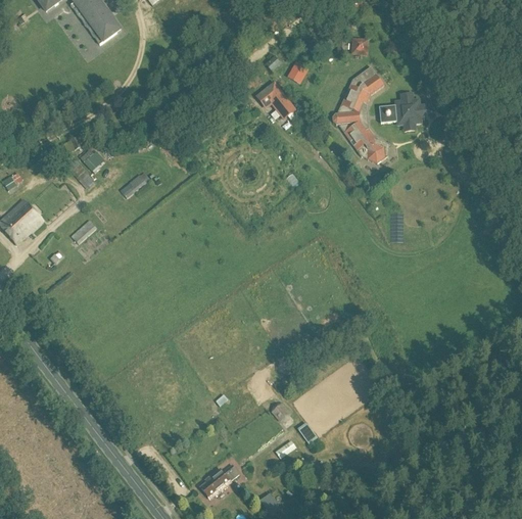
[(38,0),(46,9),(58,0),(38,0)]
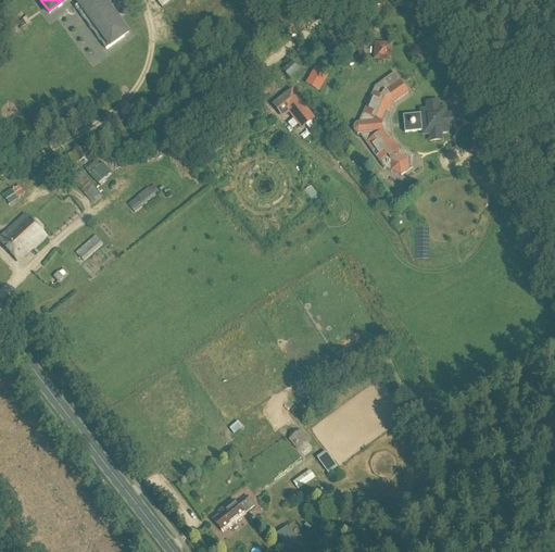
[(78,0),(74,3),(105,46),(127,29),(105,0),(78,0)]
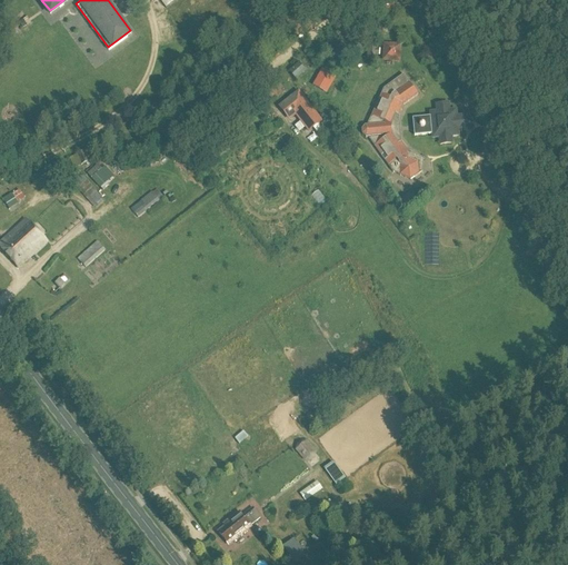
[(391,10),(394,0),(381,0),(379,8),(391,10)]
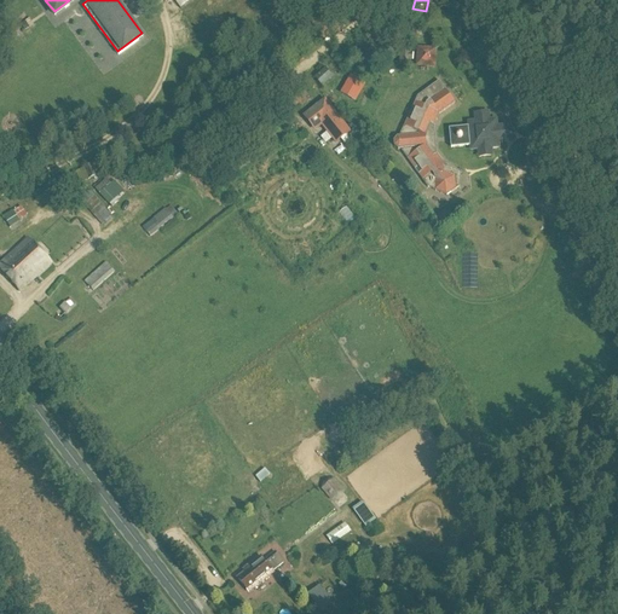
[(485,36),(474,41),(481,56),(491,51),(485,36)]
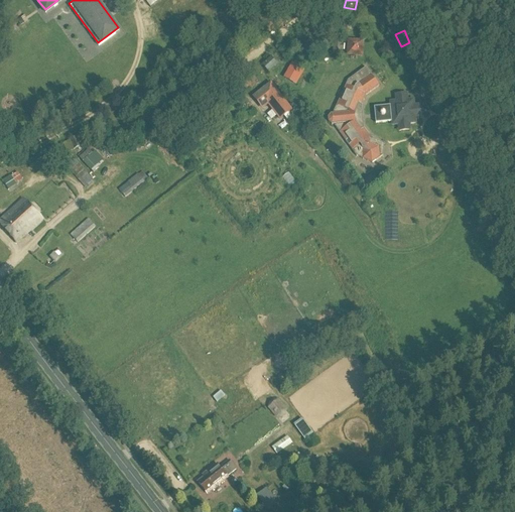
[(361,52),(362,39),(349,38),(348,51),(361,52)]
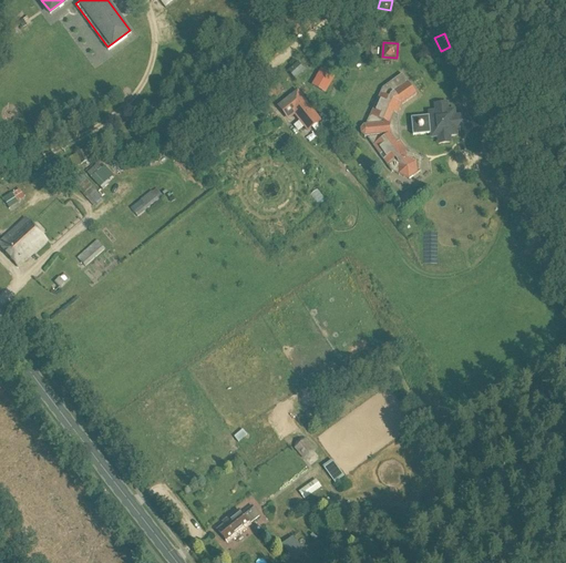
[(294,75),(300,69),(295,62),(288,69),(294,75)]
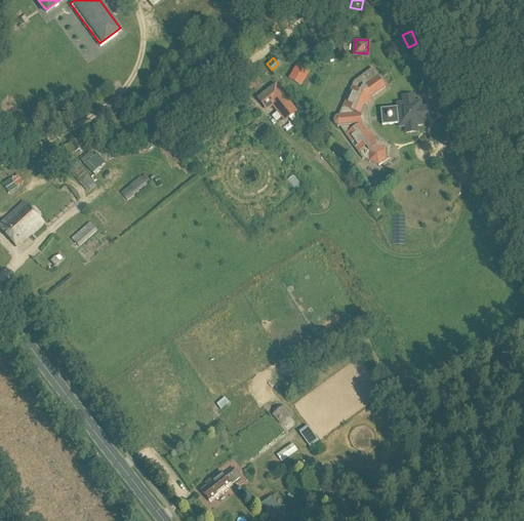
[(428,59),(418,65),(420,70),(418,71),(420,76),(433,71),(428,59)]
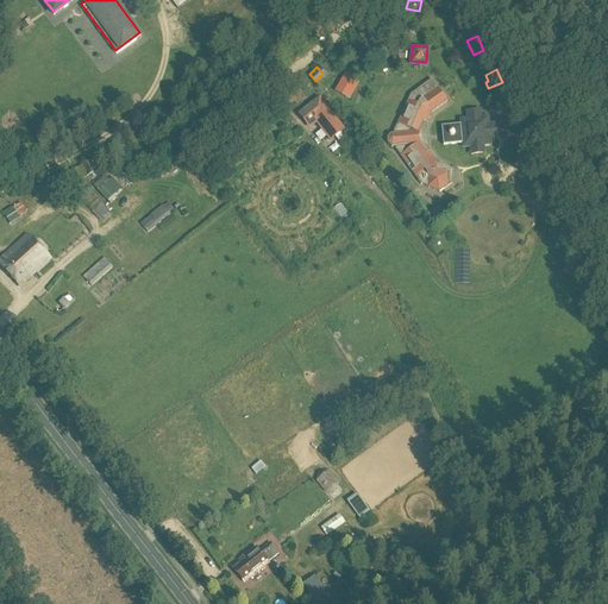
[(451,180),(453,165),(436,158),(425,143),(424,125),(431,108),(446,98),(431,76),(409,92),(392,131),(390,131),(389,131),(387,134),(386,136),(387,140),(390,144),(393,143),(418,178),(420,181),(438,189),(451,180)]
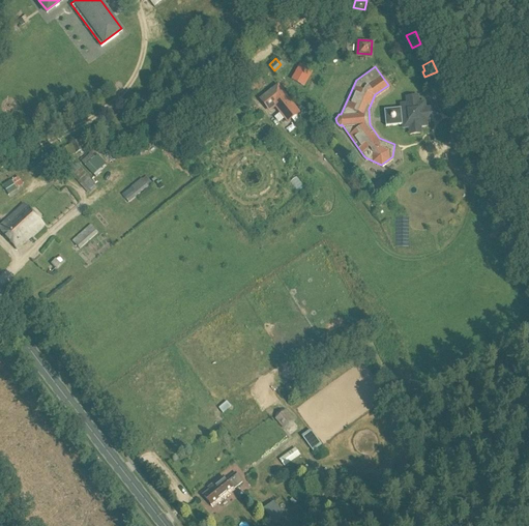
[(293,78),(303,84),(310,74),(299,67),(293,78)]
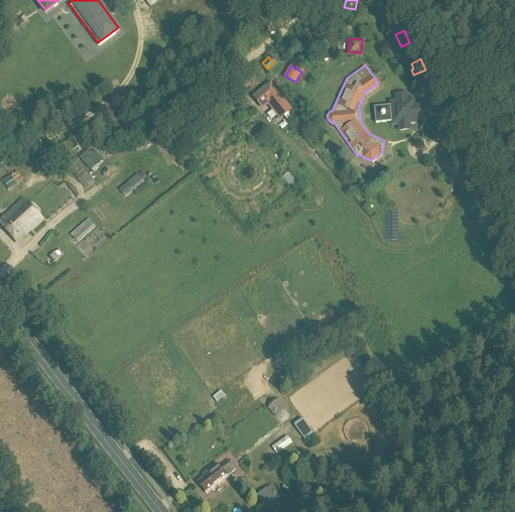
[(254,94),(254,95),(261,104),(267,99),(279,115),(289,107),(270,83),(269,82),(254,94)]
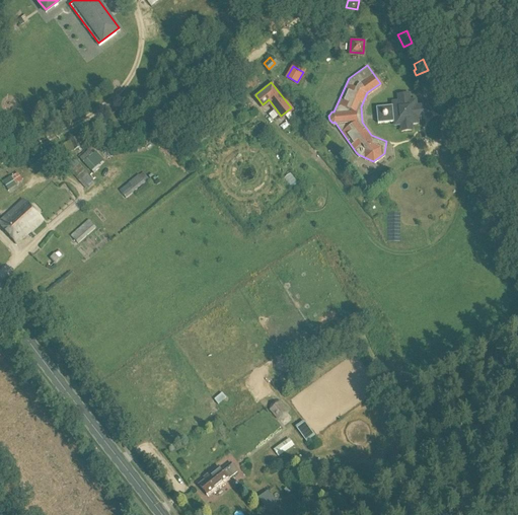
[(415,113),(421,113),(420,104),(414,105),(414,99),(408,99),(407,93),(399,94),(399,100),(393,101),(394,106),(382,107),(379,111),(380,115),(383,117),(395,116),(395,121),(401,121),(402,126),(410,126),(410,120),(416,119),(415,113)]
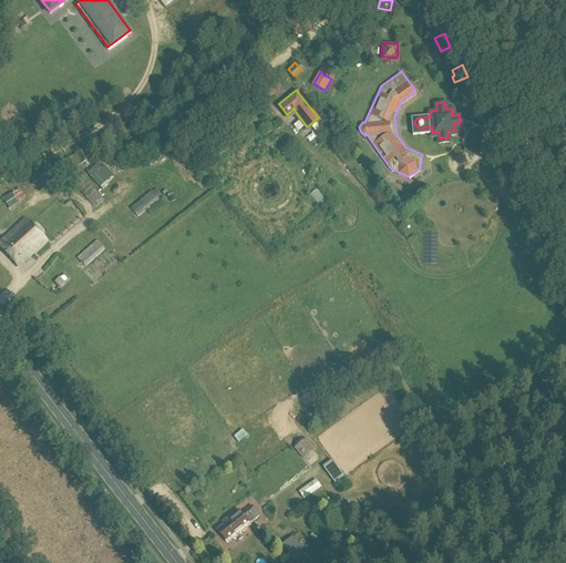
[(72,163),(86,157),(83,146),(69,153),(72,163)]
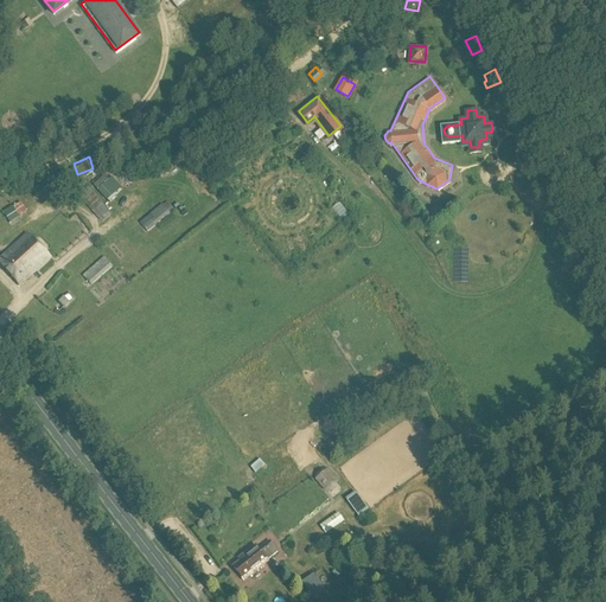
[(166,165),(161,165),(138,167),(139,174),(166,171),(166,165)]
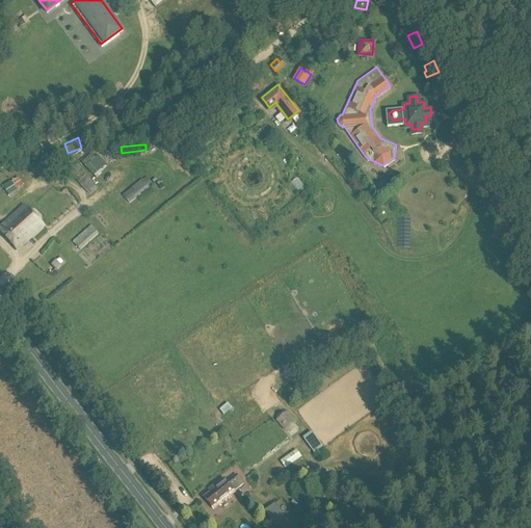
[(100,164),(111,154),(103,146),(91,156),(100,164)]
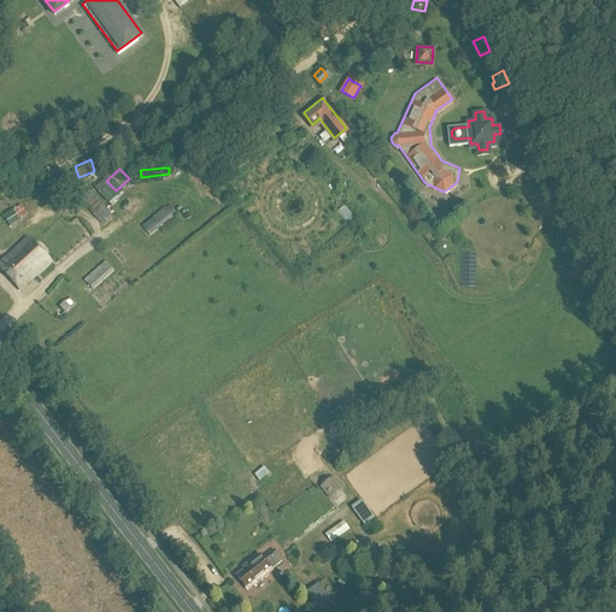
[(111,213),(83,180),(74,188),(101,222),(111,213)]
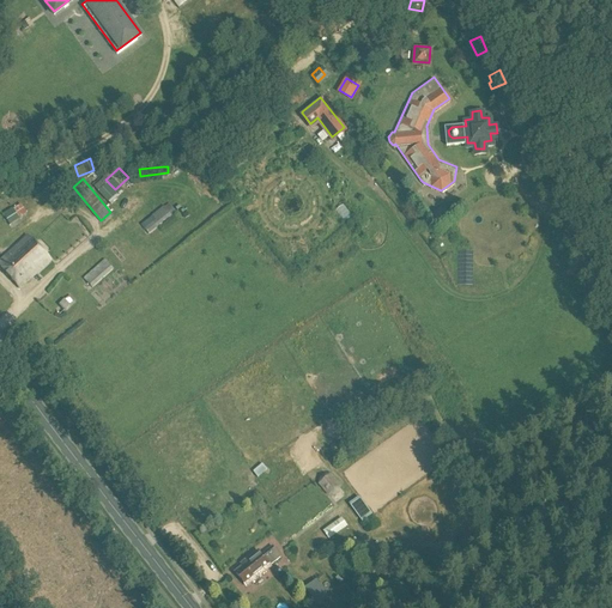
[(465,180),(448,193),(454,201),(471,188),(465,180)]
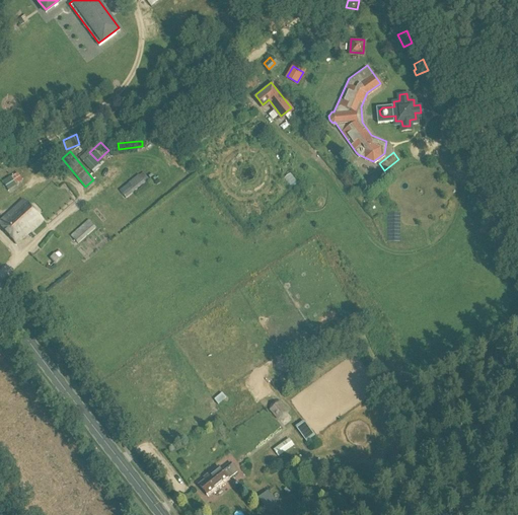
[(21,176),(15,169),(1,178),(6,187),(15,181),(14,180),(21,176)]
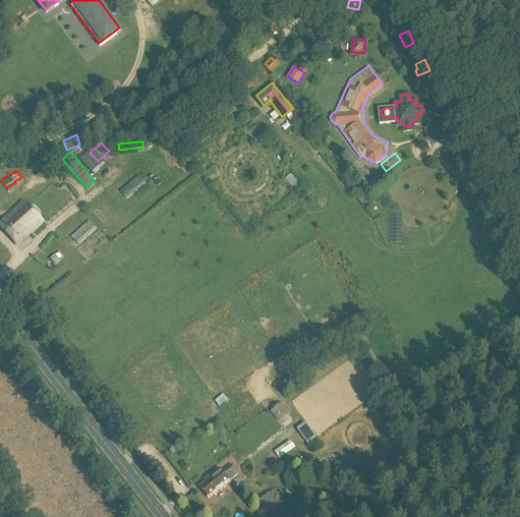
[(125,196),(146,181),(138,172),(119,187),(125,196)]
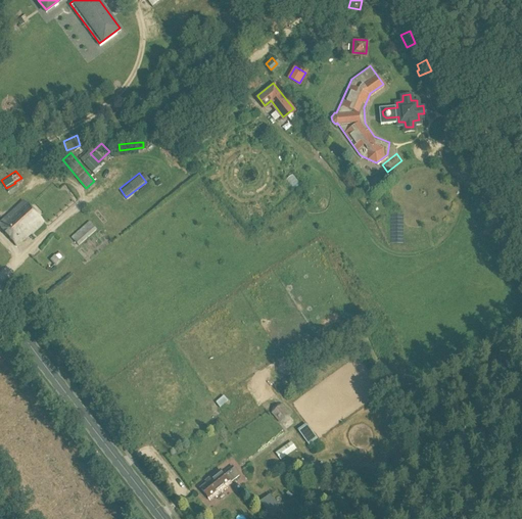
[(0,226),(5,233),(32,208),(21,197),(0,217),(0,226)]
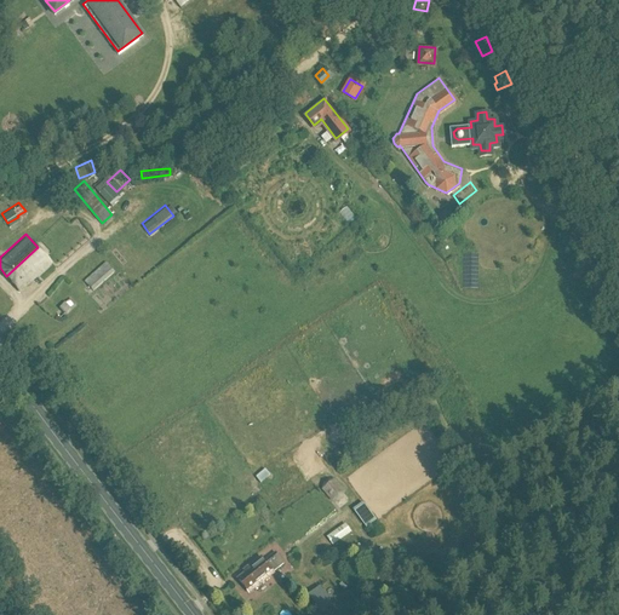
[(50,259),(38,247),(6,276),(18,288),(50,259)]
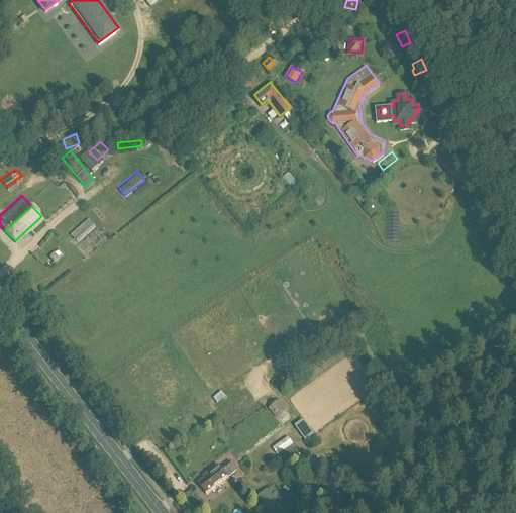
[(78,240),(95,224),(87,215),(70,231),(78,240)]
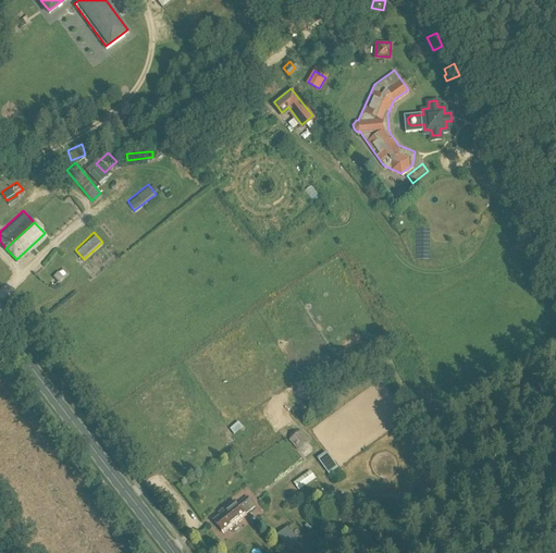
[(64,270),(74,265),(70,257),(60,262),(64,270)]
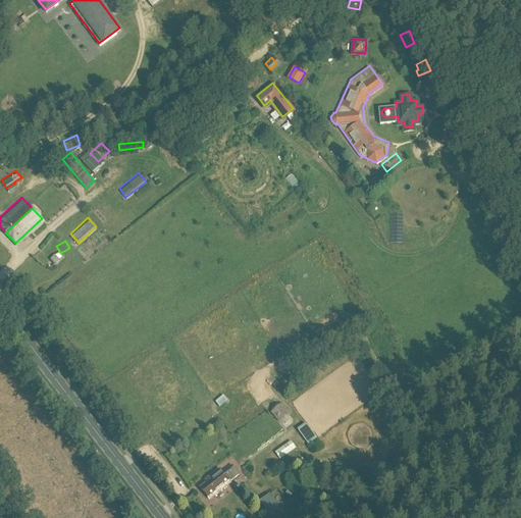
[(291,409),(300,401),(290,390),(280,399),(291,409)]
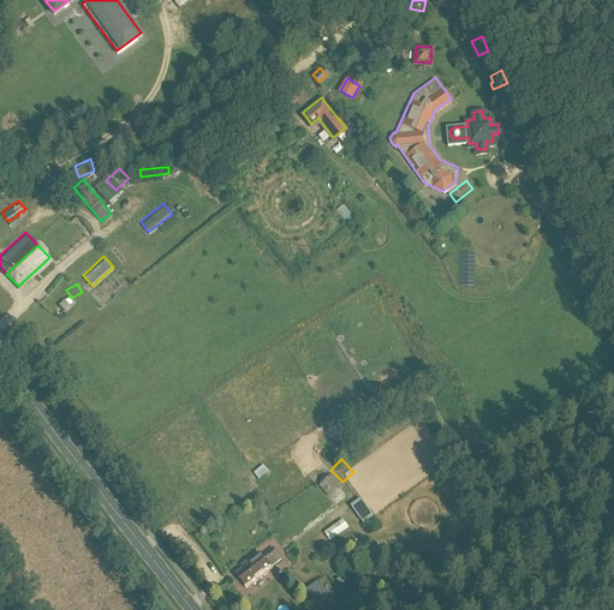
[(341,484),(331,471),(325,472),(320,476),(319,482),(328,494),(334,494),(340,490),(341,484)]
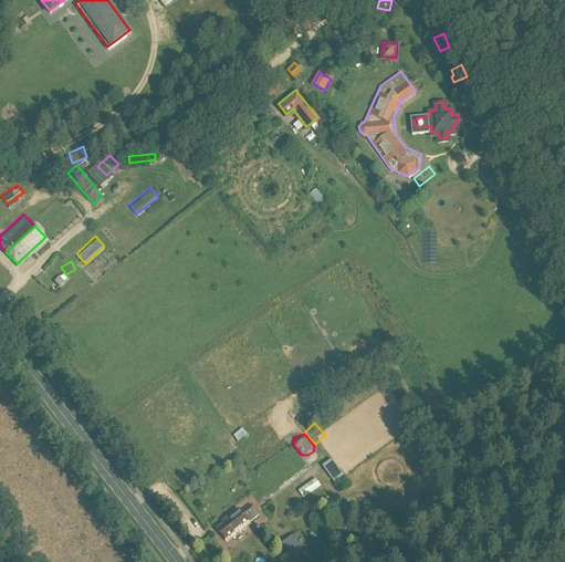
[(343,445),(333,451),(343,465),(353,458),(343,445)]
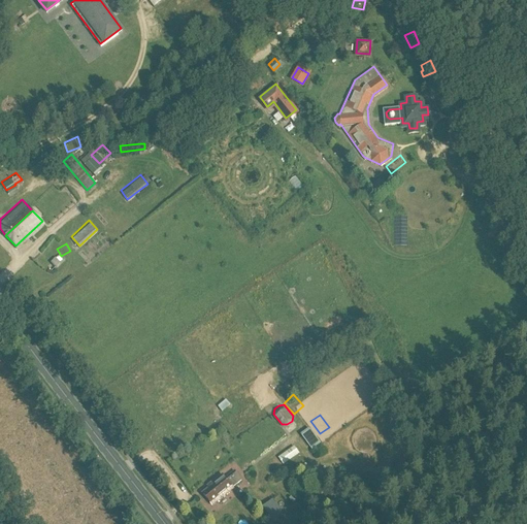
[(308,425),(300,431),(308,443),(310,447),(320,440),(317,436),(308,425)]
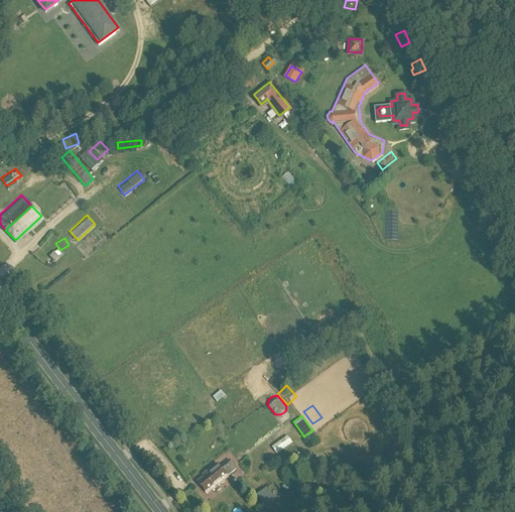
[(286,432),(271,443),(273,448),(276,451),(291,439),(286,432)]
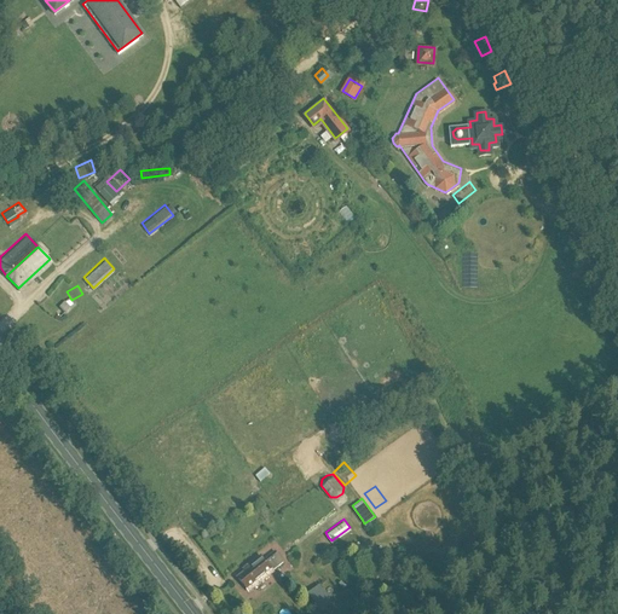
[(273,546),(263,556),(259,552),(243,566),(244,568),(237,574),(248,588),(272,568),(271,567),(282,559),(273,546)]
